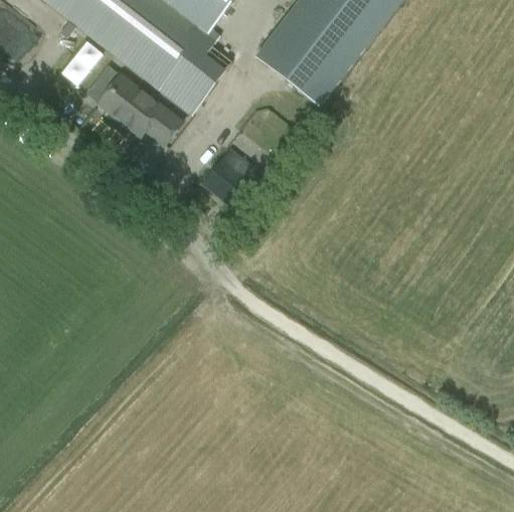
[(40,0),(82,32),(190,116),(231,62),(210,46),(218,36),(215,34),(210,30),(207,34),(162,0),(40,0)]
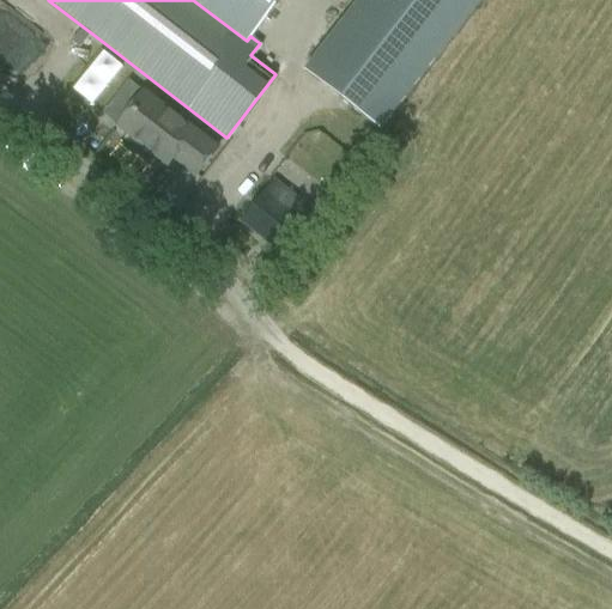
[(193,0),(247,41),(250,36),(278,0),(193,0)]
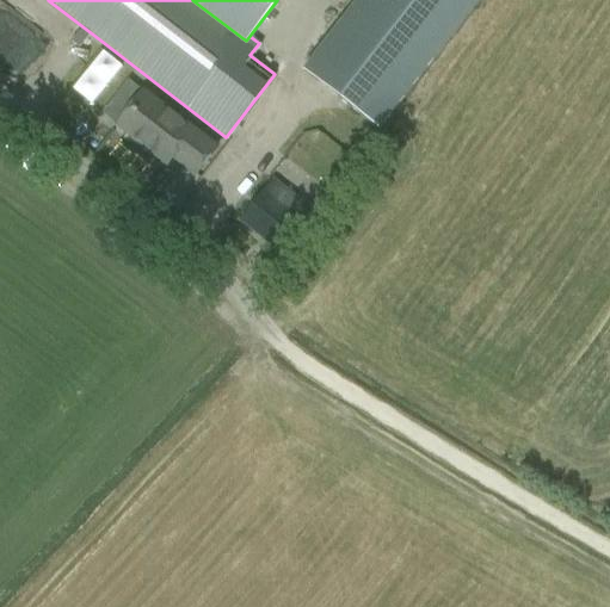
[(353,0),(300,68),(377,128),(476,0),(353,0)]
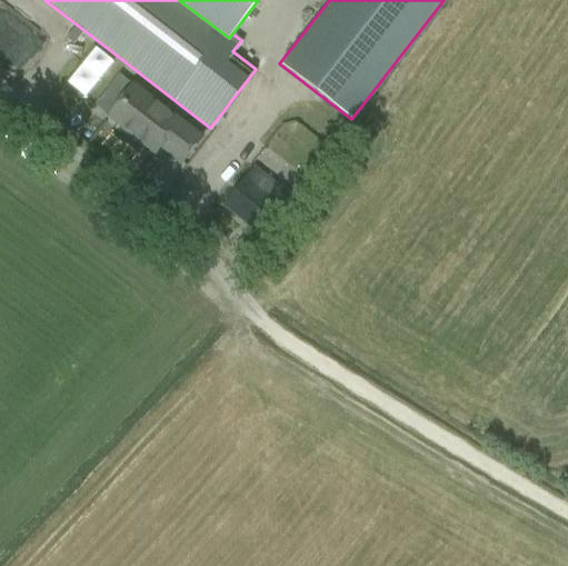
[(200,137),(132,85),(108,116),(155,151),(160,145),(181,161),(200,137)]
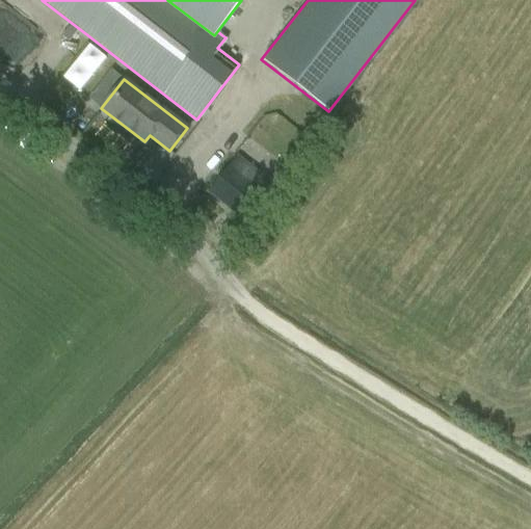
[(236,154),(207,192),(240,217),(269,179),(236,154)]
